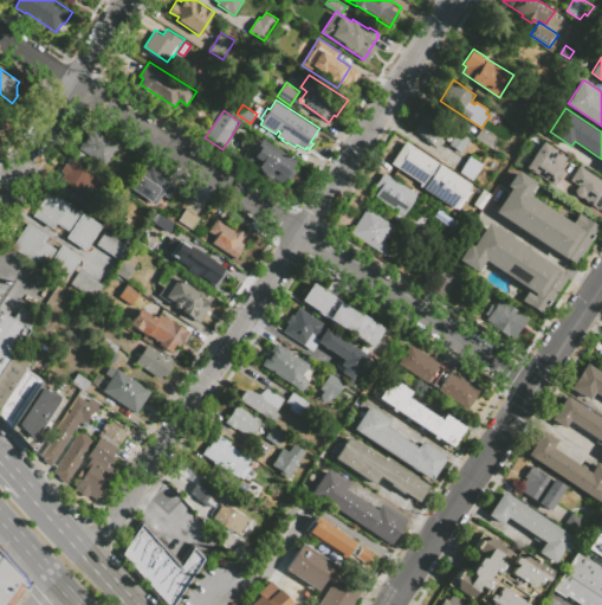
[(471,139),(463,152),(451,143),(454,137),(448,134),(446,136),(445,136),(442,139),(445,140),(440,147),(438,145),(437,146),(425,139),(426,137),(415,130),(428,110),(471,139)]
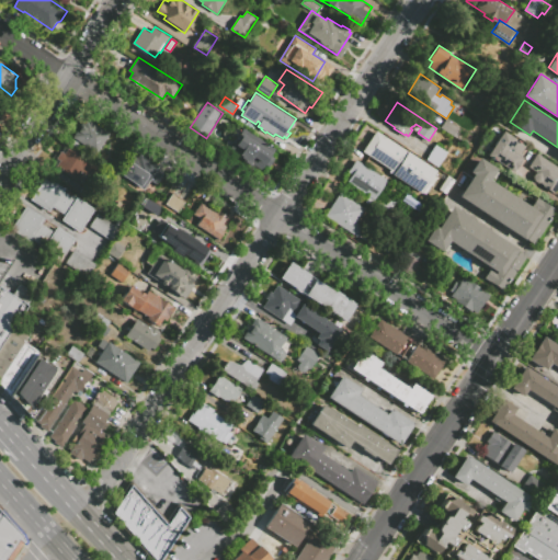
[(110,133),(98,152),(73,136),(86,117),(110,133)]
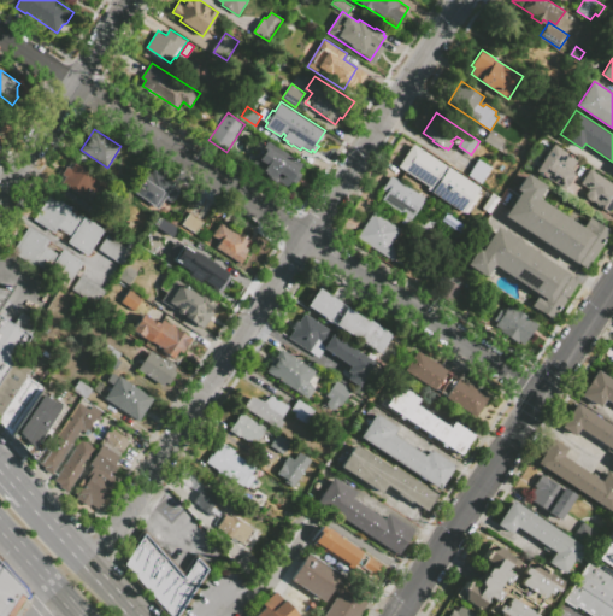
[(485,140),(491,130),(510,141),(504,151),(485,140)]
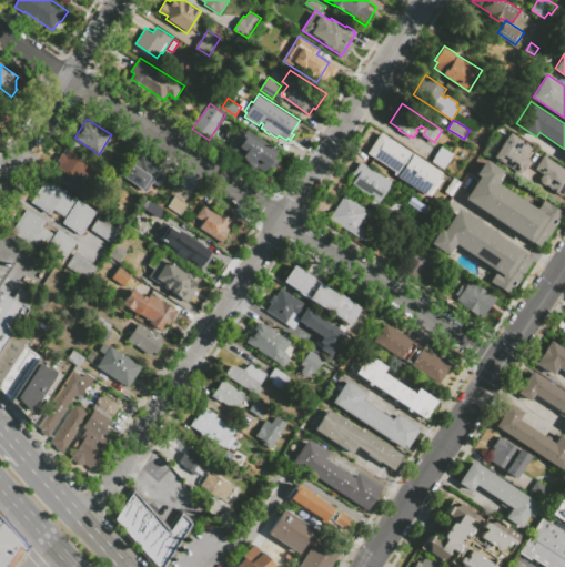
[(280,150),(275,155),(280,159),(273,168),(270,165),(265,171),(252,162),(252,163),(244,159),(245,158),(243,157),(246,151),(240,147),(250,130),(280,150)]
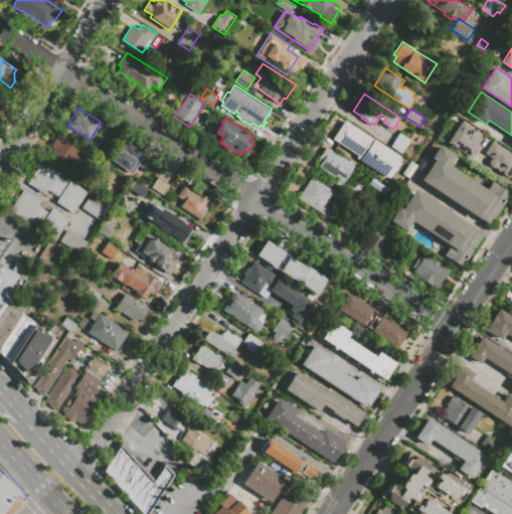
[(346,119),(375,138),(361,160),(357,157),(359,155),(333,138),(346,119)]
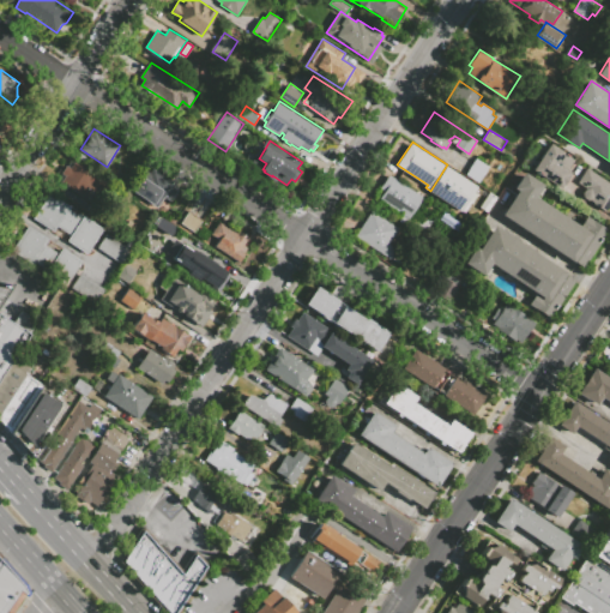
[(551,143),(575,158),(571,167),(573,168),(571,170),(574,173),(568,180),(563,188),(535,169),(551,143)]
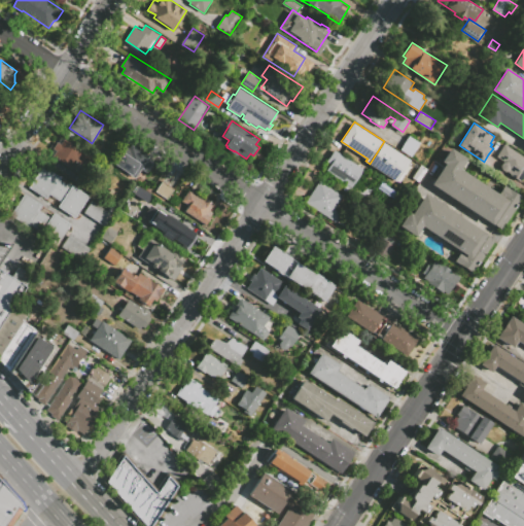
[(412,155),(402,148),(410,135),(421,142),(412,155)]
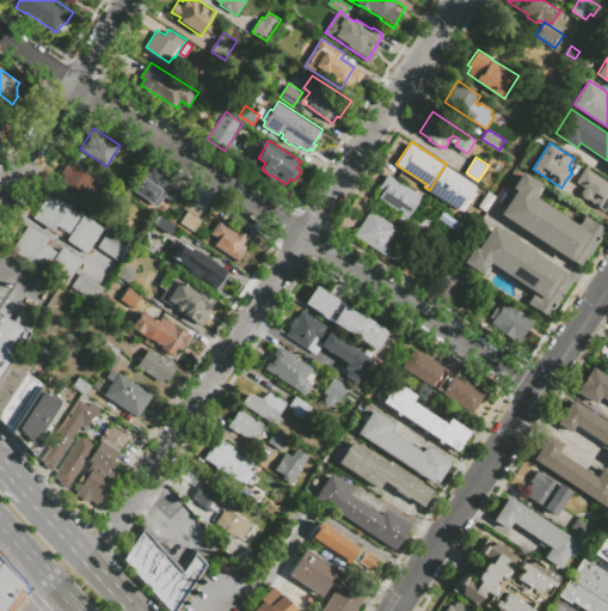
[(77,159),(116,185),(109,197),(100,191),(96,200),(90,196),(88,197),(63,181),(67,173),(63,171),(68,164),(72,166),(77,159)]
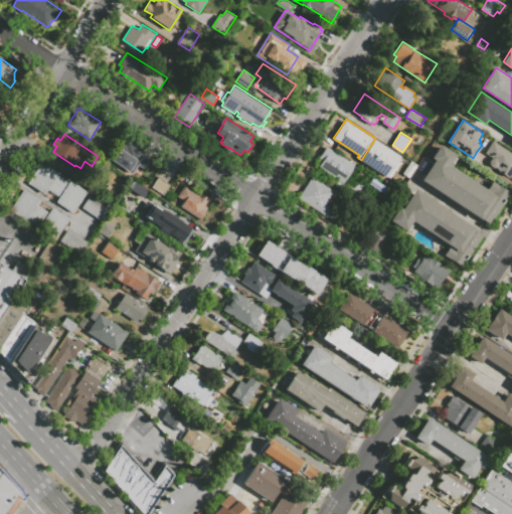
[(375,138),(401,156),(394,166),(397,168),(391,178),(388,176),(387,177),(387,178),(379,173),(380,172),(361,160),(375,138)]
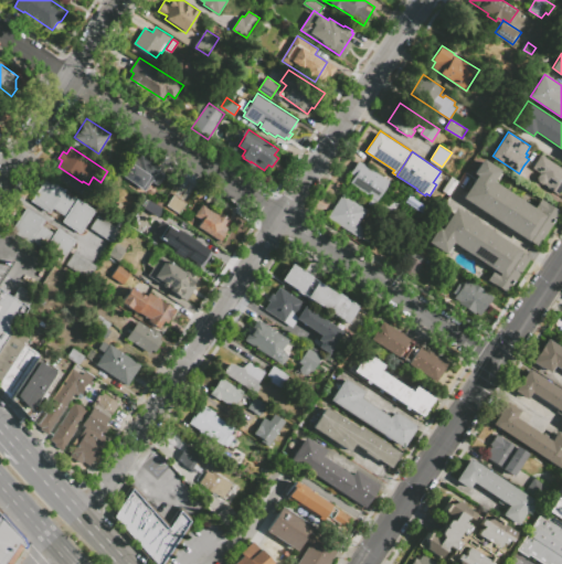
[(147,190),(120,173),(133,153),(140,158),(142,155),(162,168),(160,170),(166,173),(159,184),(152,180),(147,190)]
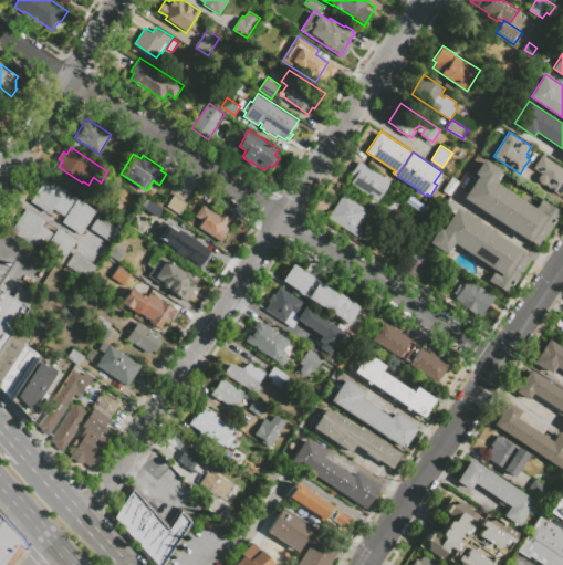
[(562,191),(560,195),(549,187),(550,186),(546,184),(544,184),(540,181),(539,177),(542,173),(535,168),(544,155),(562,167),(562,191)]
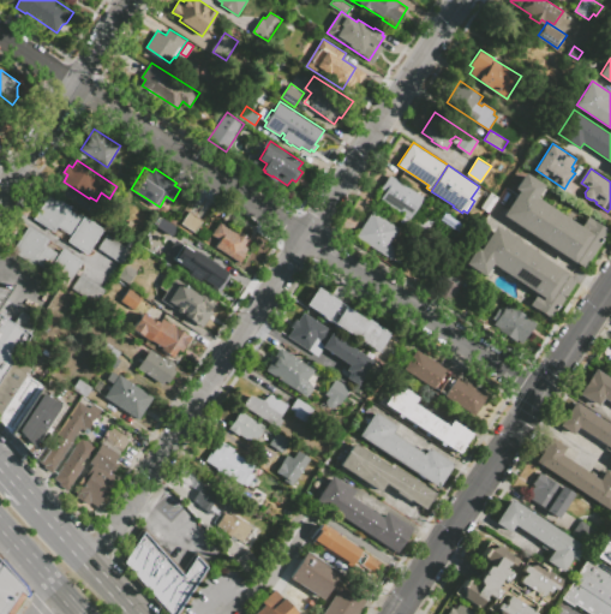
[(589,216),(610,228),(610,232),(586,268),(575,261),(574,262),(502,215),(519,190),(515,188),(526,172),(545,185),(537,197),(582,227),(589,216)]
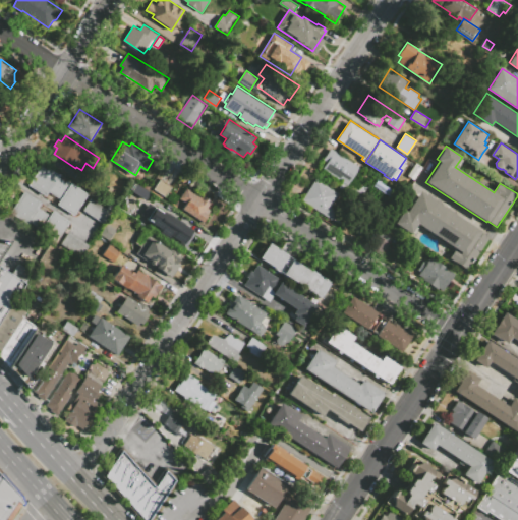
[(324,159),(332,148),(360,167),(349,184),(353,187),(358,180),(368,187),(359,201),(349,194),(336,185),(337,183),(341,186),(344,182),(324,169),(328,162),(324,159)]
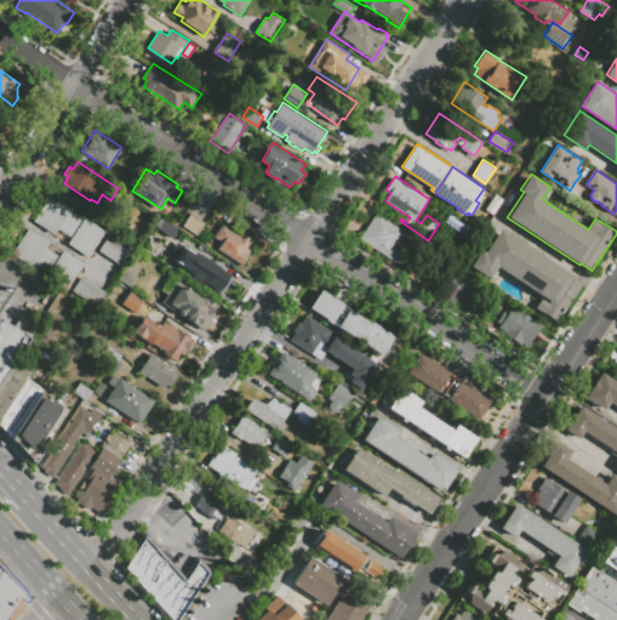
[(83,215),(106,231),(90,256),(69,243),(73,237),(60,228),(57,233),(36,220),(52,195),(73,208),(70,211),(81,217),(83,215)]
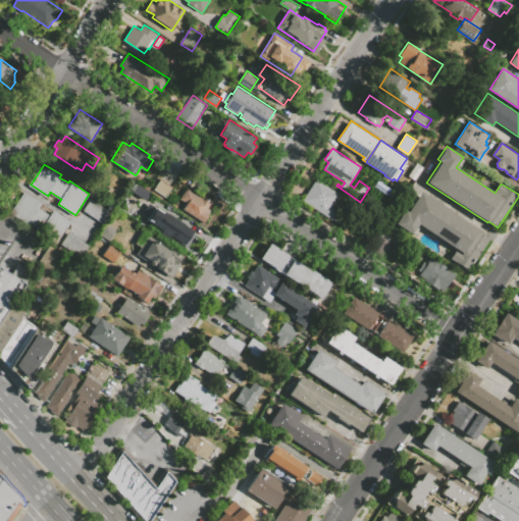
[(409,175),(417,164),(423,168),(416,179),(409,175)]
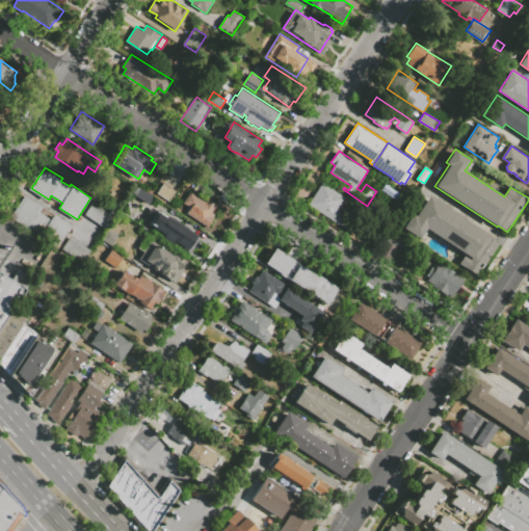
[(324,182),(347,196),(338,210),(345,215),(340,223),(310,204),(324,182)]
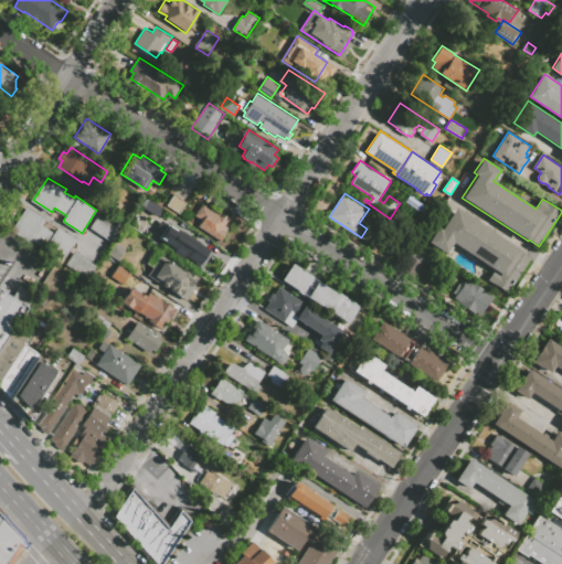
[(189,202),(181,213),(169,205),(176,194),(189,202)]
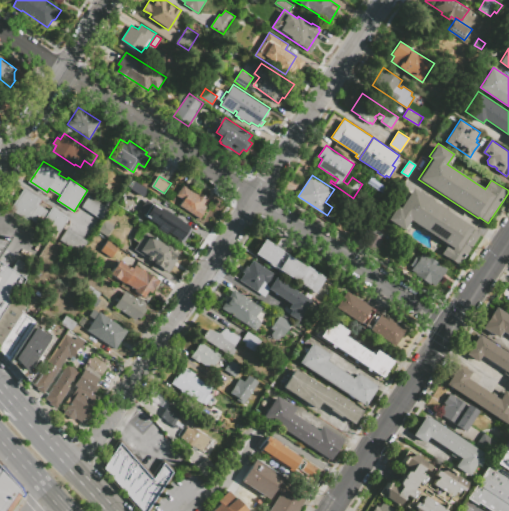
[(387,187),(383,193),(367,182),(371,176),(387,187)]
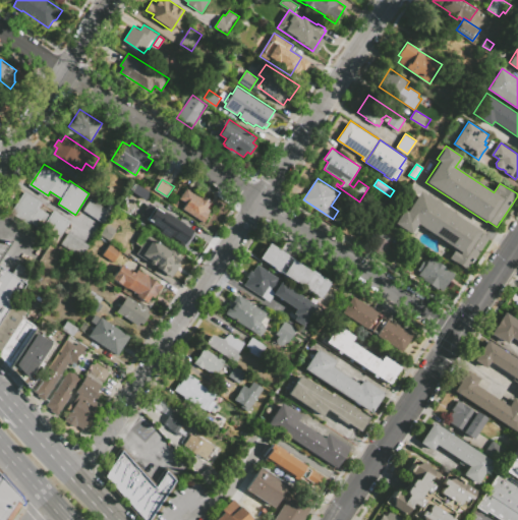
[(206,222),(185,209),(188,203),(181,198),(188,188),(204,197),(205,195),(213,200),(209,208),(213,210),(206,222)]
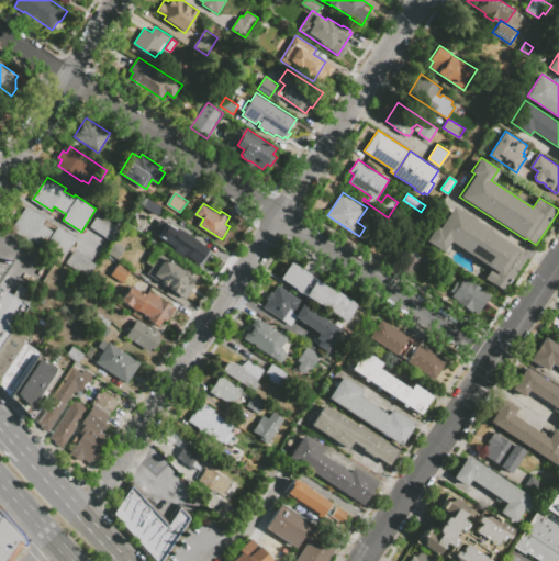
[(59,226),(77,237),(62,260),(44,249),(45,247),(33,238),(31,240),(13,228),(29,205),(46,217),(43,223),(55,232),(59,226)]
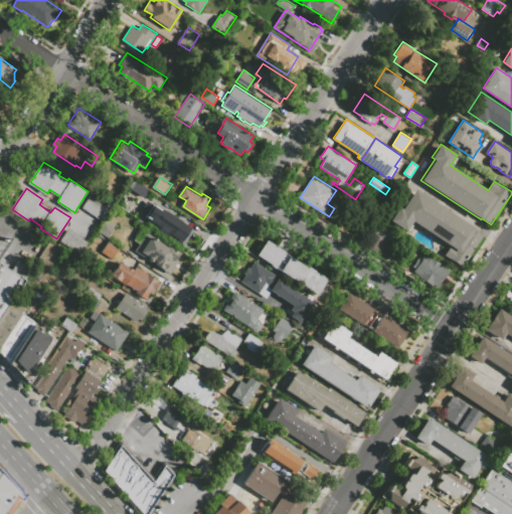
[(405,231),(389,221),(399,206),(402,208),(416,188),(476,228),(475,228),(484,235),(463,268),(445,254),(450,246),(412,221),(405,231)]
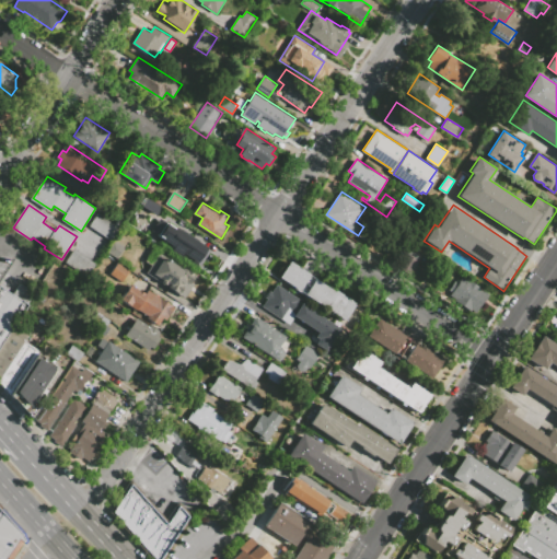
[(100,213),(120,226),(112,240),(91,225),(100,213)]
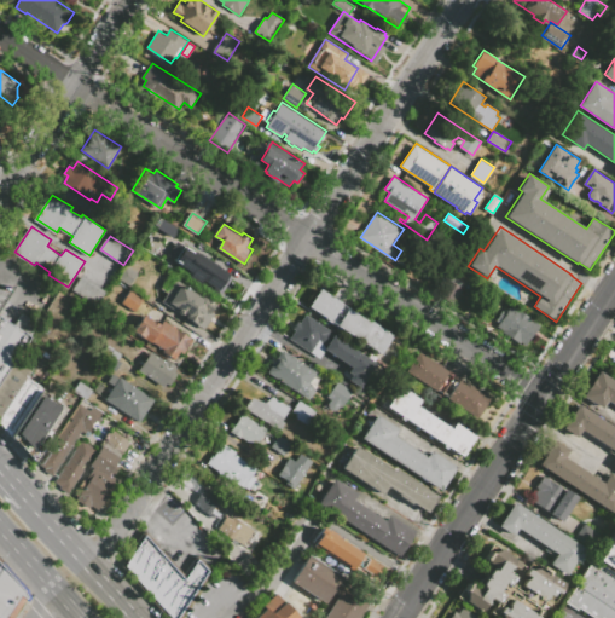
[(150,250),(158,237),(168,243),(160,256),(150,250)]
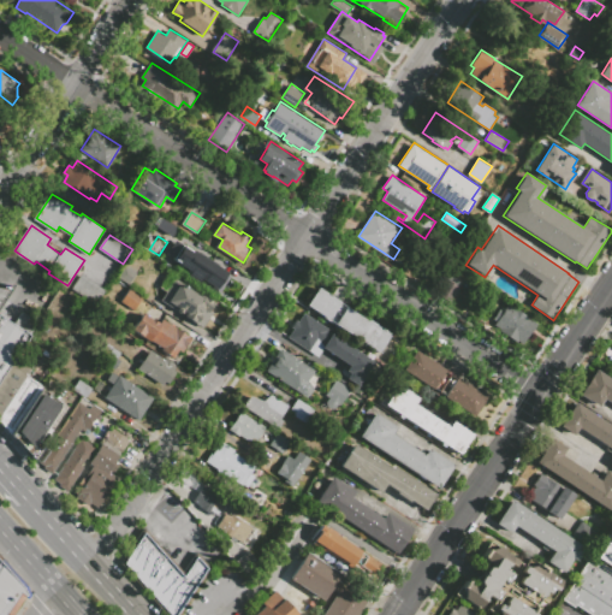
[(230,281),(227,278),(223,287),(219,284),(215,290),(190,273),(206,249),(221,260),(220,261),(236,271),(230,281)]
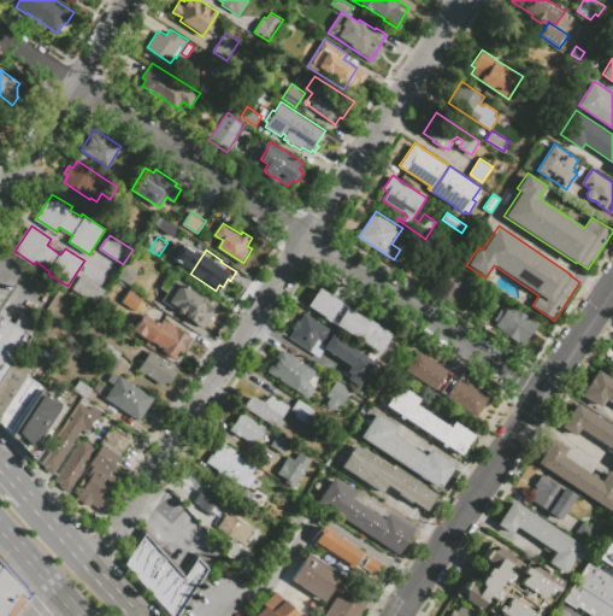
[(119,276),(128,264),(140,273),(131,285),(119,276)]
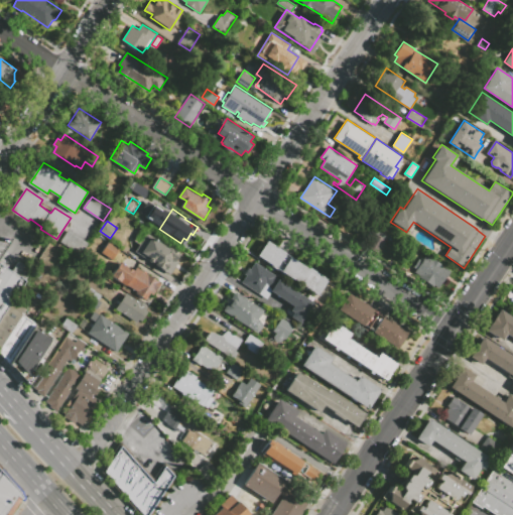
[(70,229),(91,243),(81,259),(75,255),(77,252),(61,242),(70,229)]
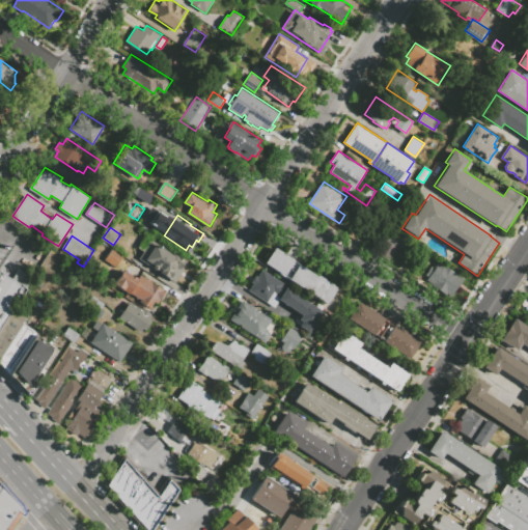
[(389,260),(377,253),(386,240),(387,240),(390,235),(400,243),(389,260)]
